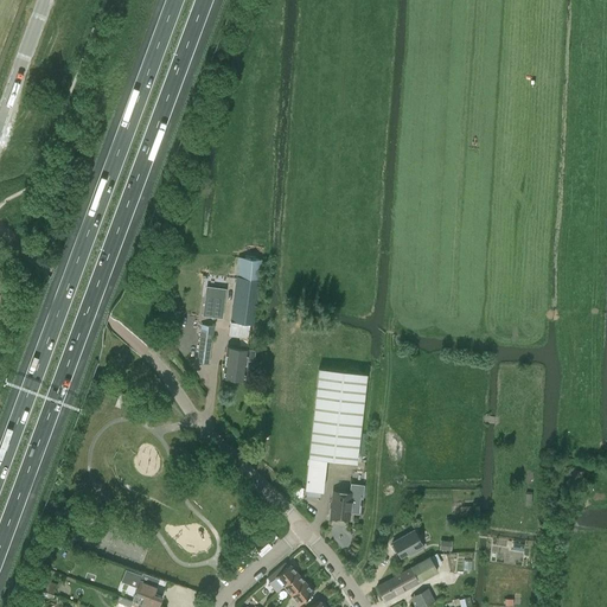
[(240,259),(229,334),(248,338),(249,324),(255,325),(262,260),(240,259)]
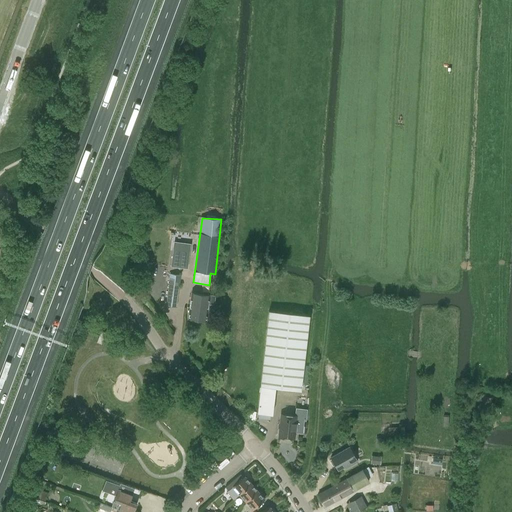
[(175,240),(190,242),(191,232),(176,230),(175,240)]
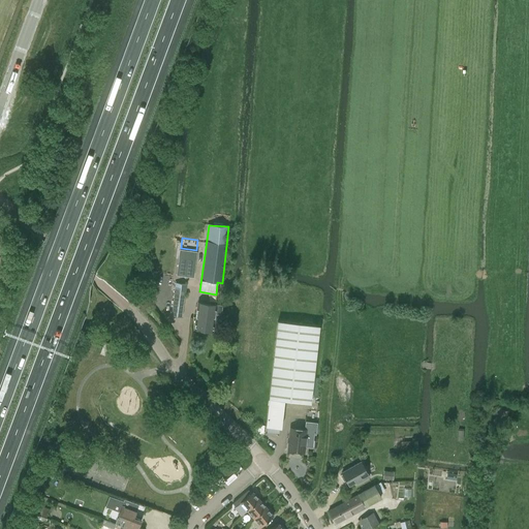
[(180,249),(177,275),(193,277),(196,251),(180,249)]
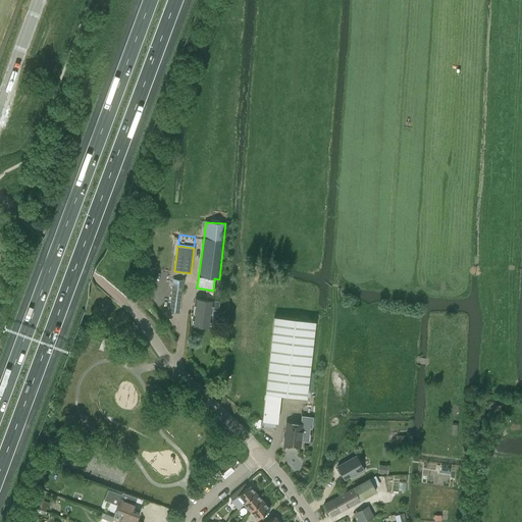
[(172,296),(170,311),(180,312),(185,280),(174,279),(172,296)]
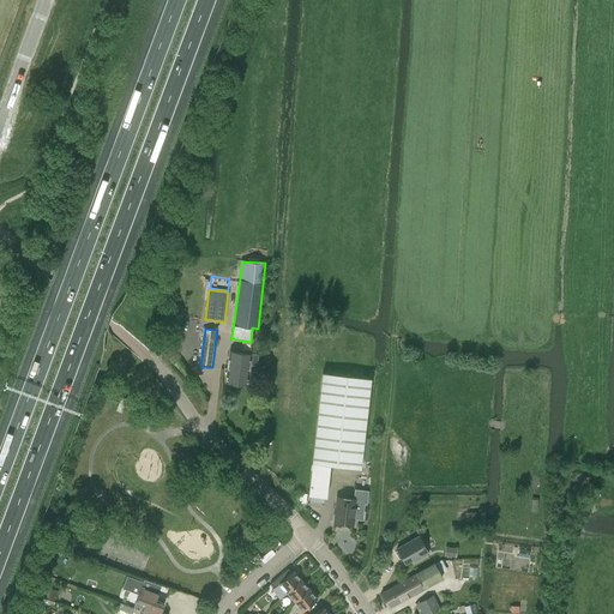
[(232,351),(228,383),(247,385),(250,365),(257,365),(258,355),(232,351)]
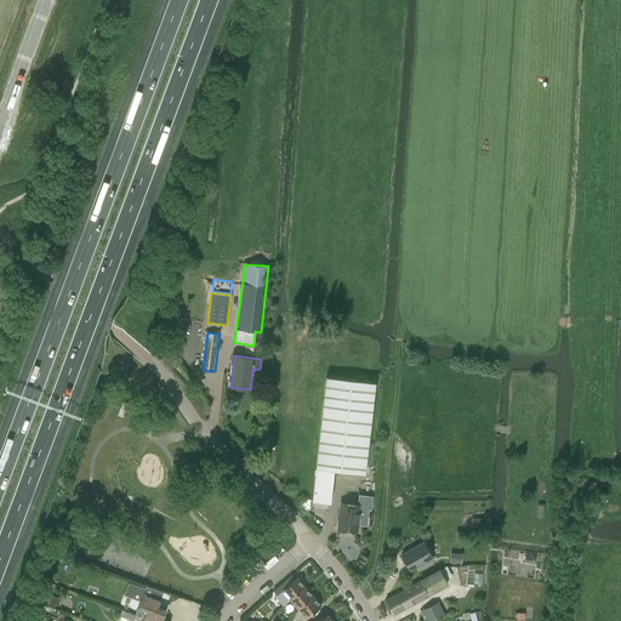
[(328,376),(317,467),(334,469),(365,473),(376,382),(328,376)]
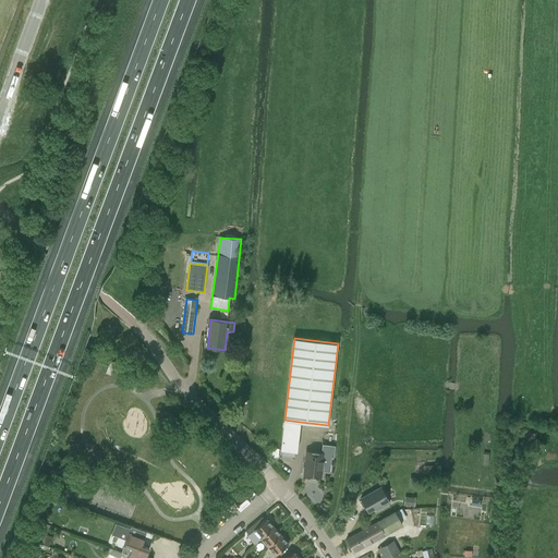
[(105,373),(110,375),(114,362),(110,360),(105,373)]
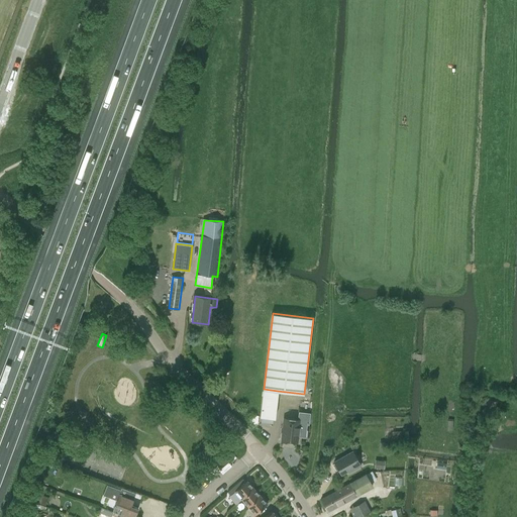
[(264,389),(260,416),(275,417),(278,391),(264,389)]
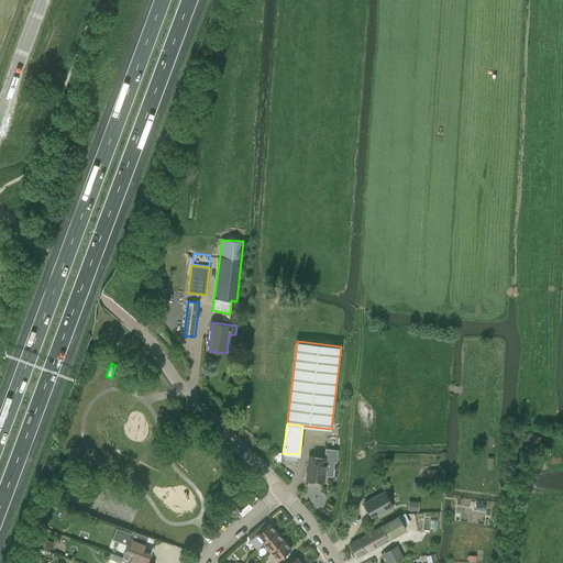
[(309,456),(307,479),(324,482),(324,475),(332,476),(334,462),(337,462),(338,450),(326,449),(324,457),(309,456)]
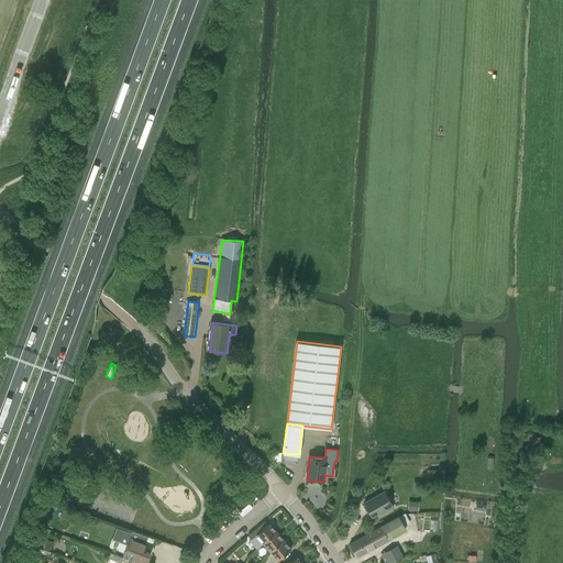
[(532,455),(531,465),(531,467),(532,467),(542,467),(542,456),(532,455)]
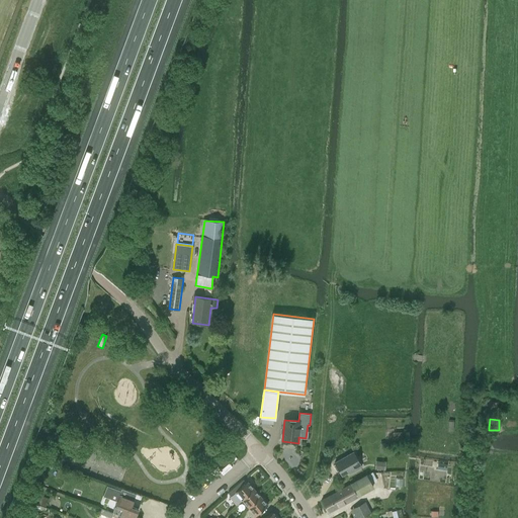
[(205,448),(199,455),(208,462),(214,455),(205,448)]
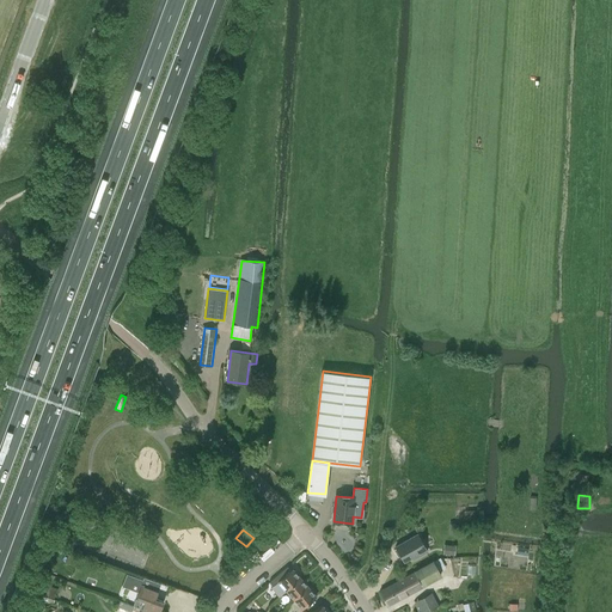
[(396,548),(404,562),(417,555),(418,557),(427,552),(417,536),(396,548)]
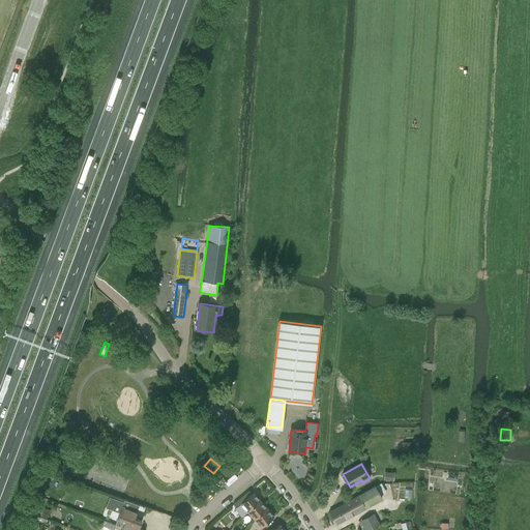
[(392,481),(393,472),(385,472),(384,480),(392,481)]
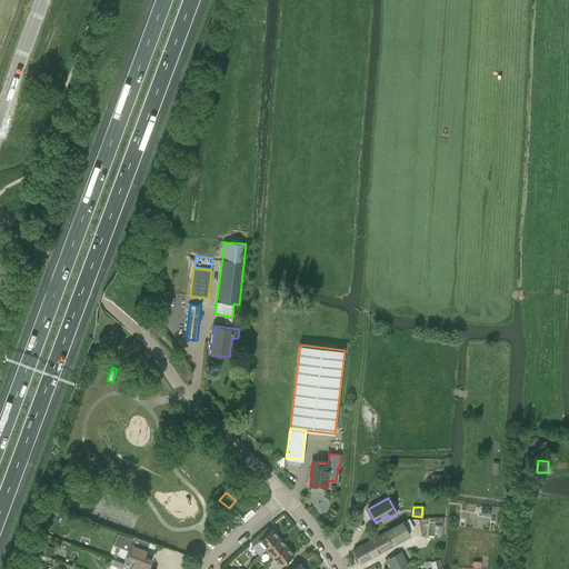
[(75,518),(67,516),(65,525),(71,527),(75,518)]
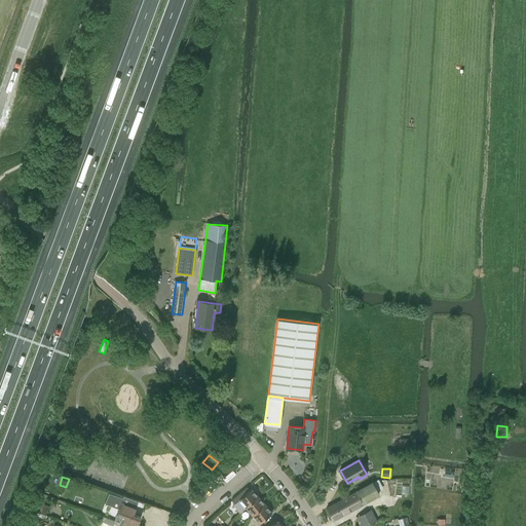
[(373,483),(327,508),(333,520),(379,494),(373,483)]
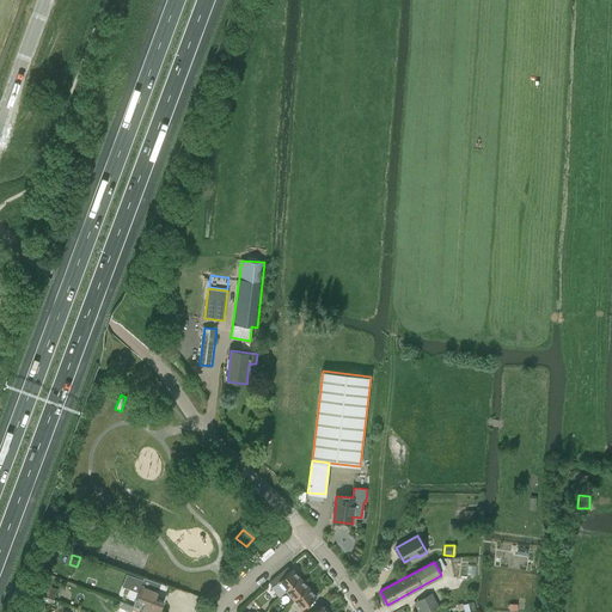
[(287,567),(270,582),(273,586),(277,581),(281,585),(286,591),(300,579),(293,569),(291,570),(287,567)]
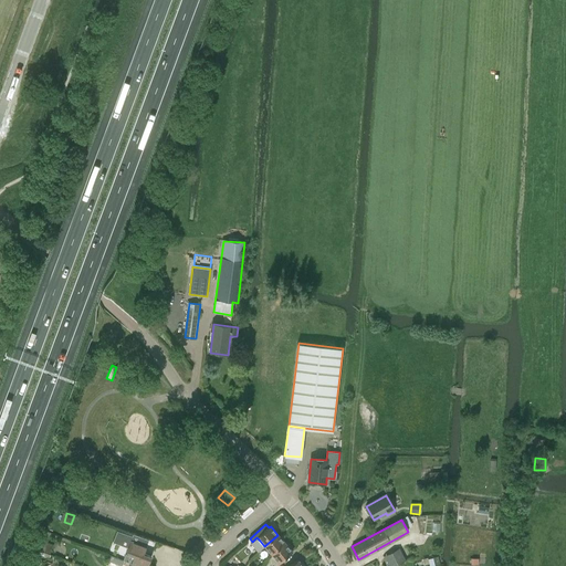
[(272,555),(285,544),(278,535),(264,546),(272,555)]
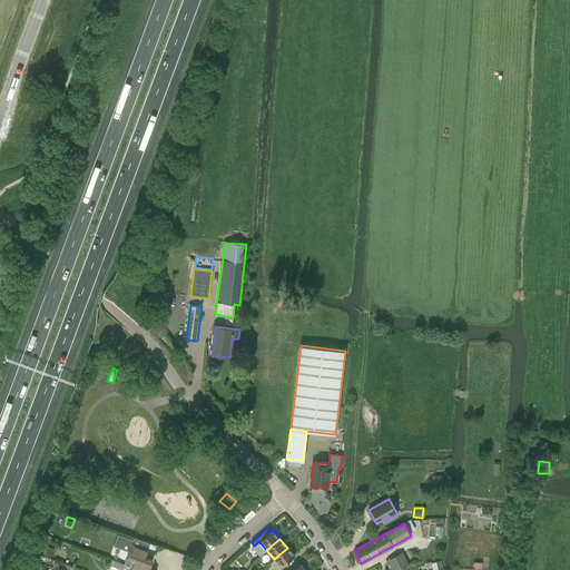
[(131,544),(127,557),(125,564),(133,567),(139,569),(148,569),(153,560),(144,558),(147,550),(131,544)]
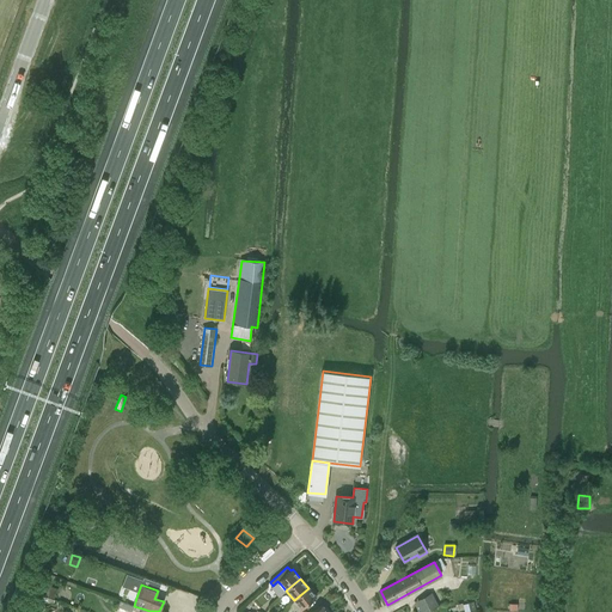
[(53,598),(56,588),(50,586),(47,595),(53,598)]
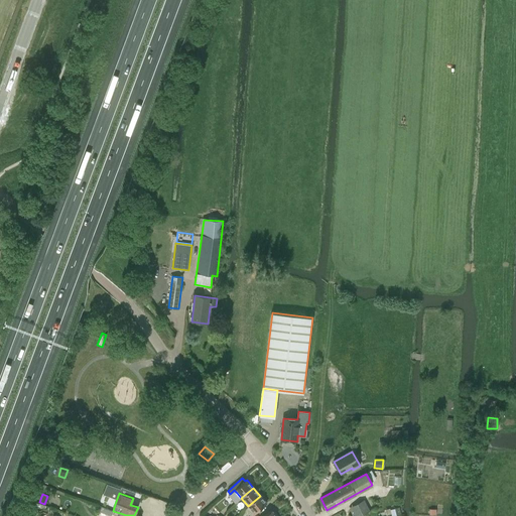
[(254,514),(266,503),(260,496),(248,506),(254,514)]
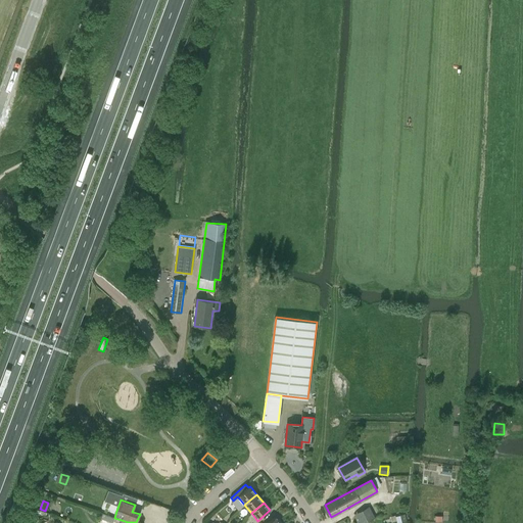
[(363,522),(375,517),(370,507),(355,514),(360,522),(363,522)]
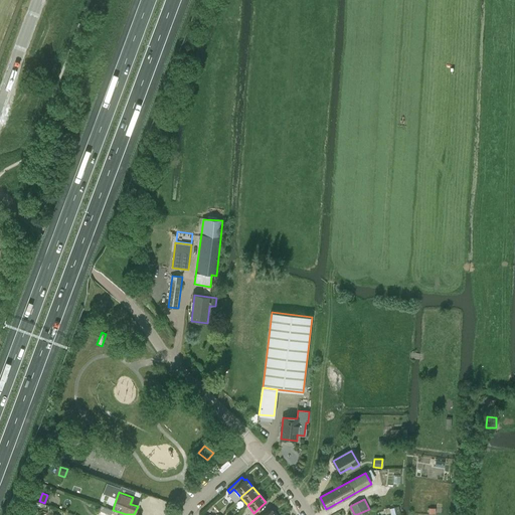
[(102,505),(100,510),(111,514),(113,510),(102,505)]
